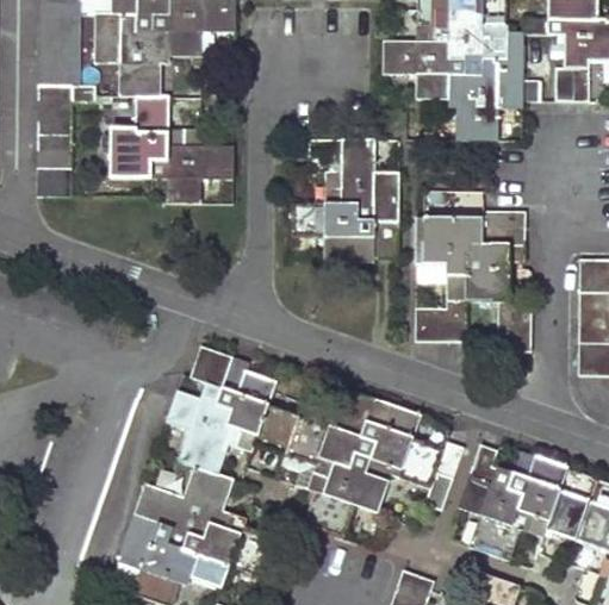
[(80,11),(80,1),(39,0),(39,17),(80,17),(80,11)]
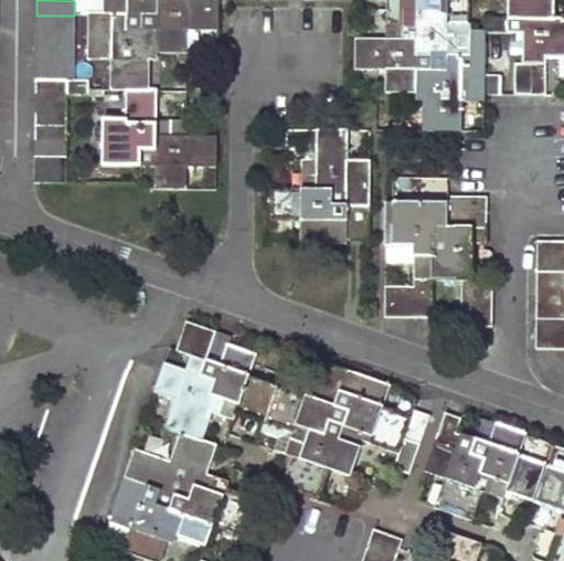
[(74,0),(74,1),(74,10),(89,10),(104,10),(104,0),(74,0)]
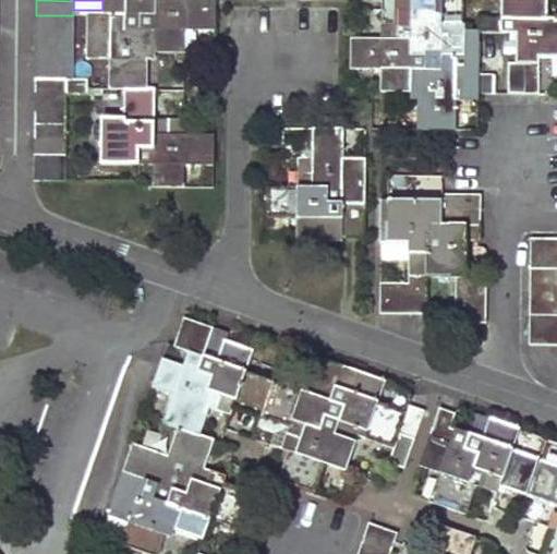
[(103,0),(103,10),(125,10),(125,26),(141,26),(141,10),(156,10),(156,0),(103,0)]
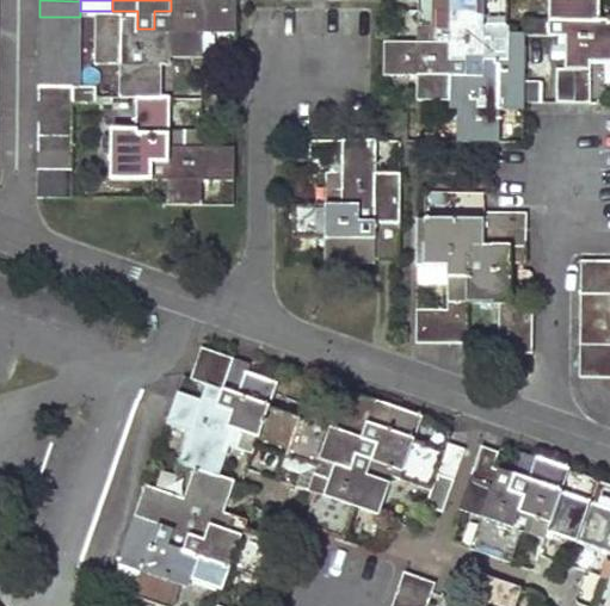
[(236,30),(236,0),(171,0),(171,11),(154,11),(154,29),(162,29),(162,54),(203,54),(204,29),(236,30)]
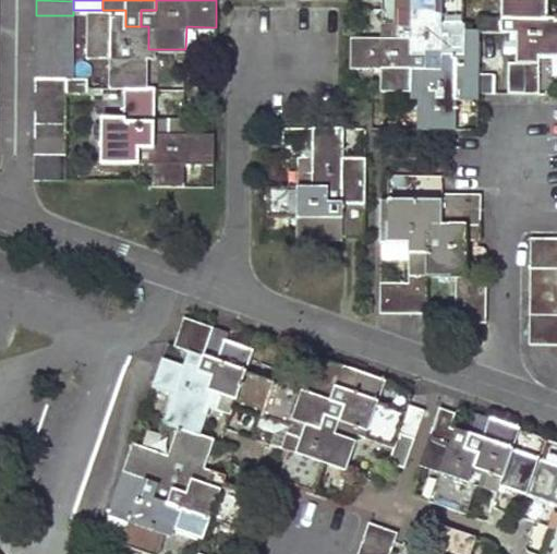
[(412,0),(412,21),(397,21),(397,36),(411,36),(412,51),(428,51),(428,67),(442,67),(442,51),(464,52),(464,28),(464,23),(442,22),(442,0),(412,0)]
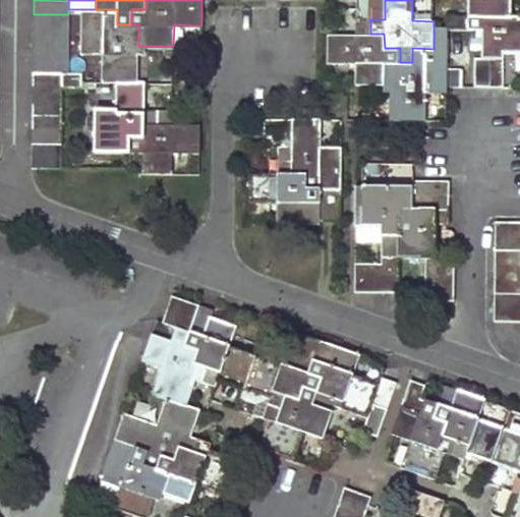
[(415,0),(414,18),(429,19),(430,0),(415,0)]
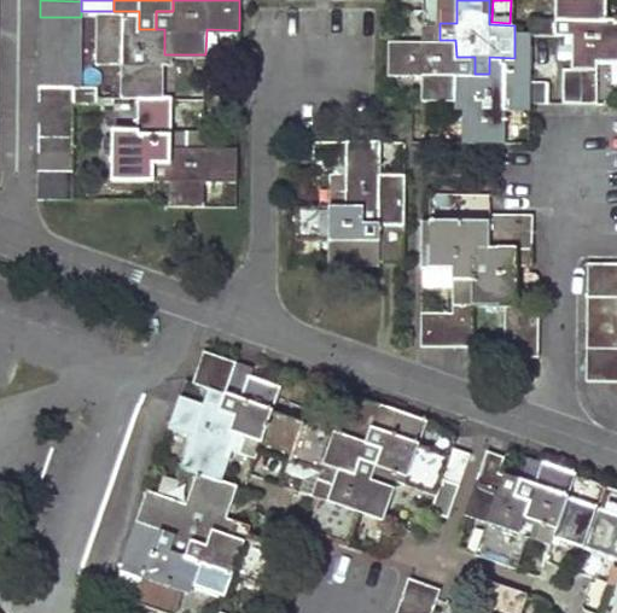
[(581,66),(598,68),(598,58),(615,58),(616,58),(616,16),(605,16),(604,0),(557,0),(557,17),(556,33),(572,33),(572,66),(581,66)]
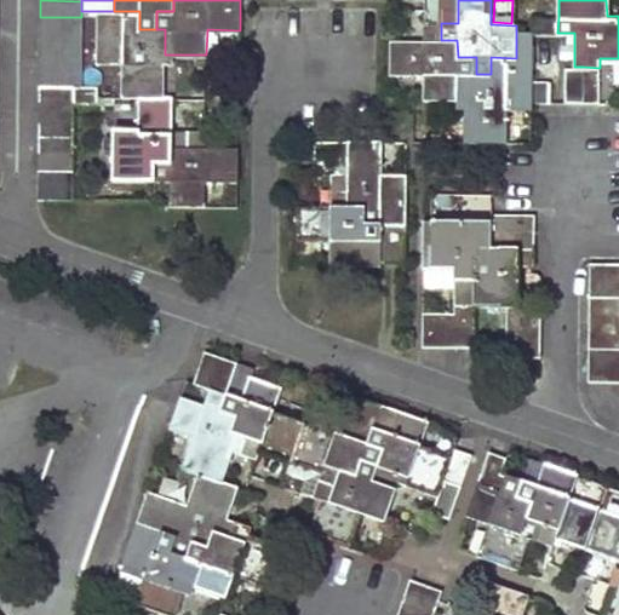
[(98,11),(97,62),(122,62),(122,96),(139,96),(165,96),(165,55),(165,29),(156,29),(139,29),(139,11),(114,11),(98,11)]
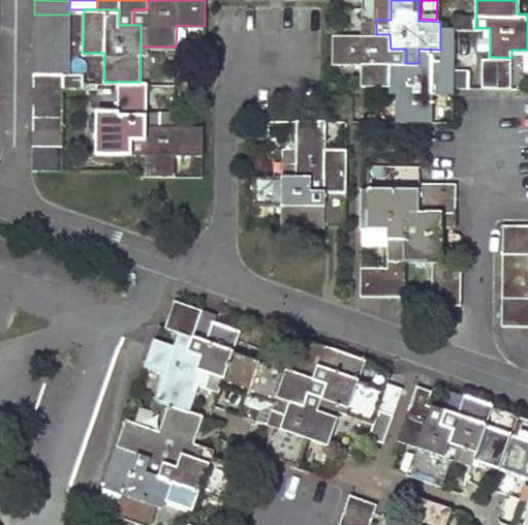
[(69,14),(34,14),(34,28),(69,28),(69,14)]
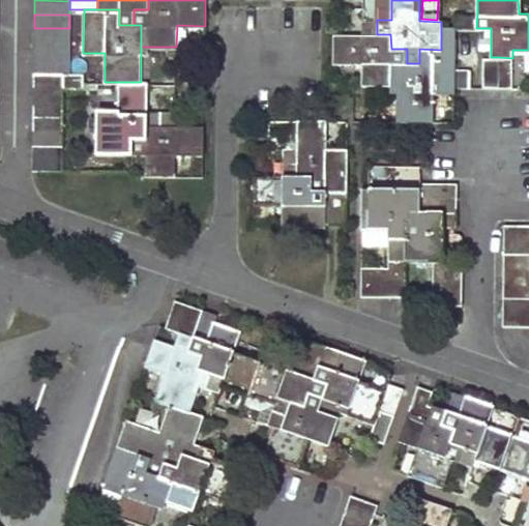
[(477,15),(456,15),(456,28),(476,28),(477,15)]
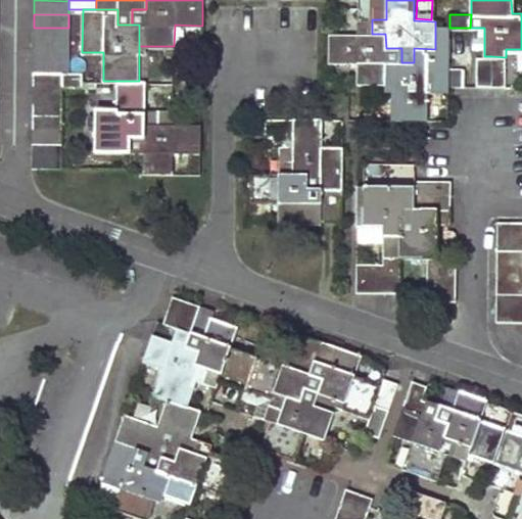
[(358,83),(386,83),(386,62),(401,62),(401,48),(386,48),(385,34),(372,34),(372,19),(358,19),(358,34),(329,33),(329,61),(358,62),(358,83)]
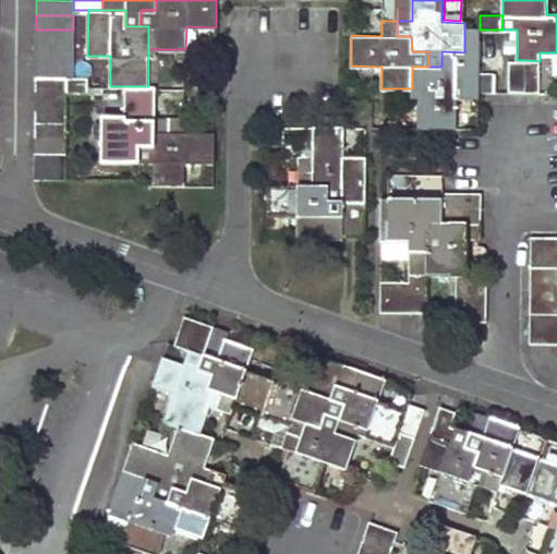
[(418,125),(456,127),(456,97),(479,97),(479,89),(480,70),(480,29),(464,28),(464,52),(442,51),(442,67),(428,67),(412,67),(412,88),(419,88),(418,125)]
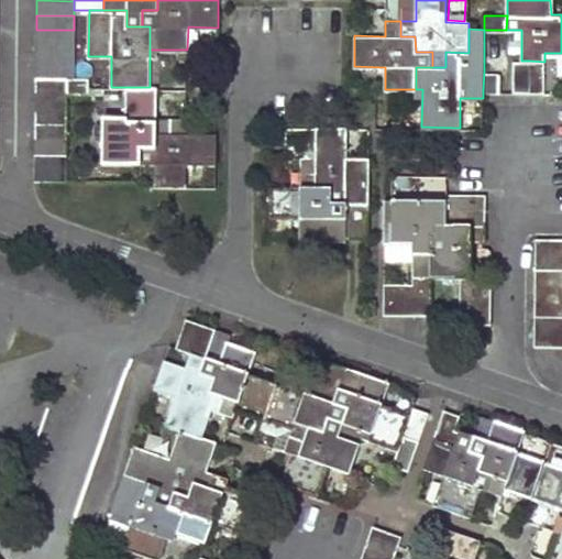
[(513,61),(513,91),(529,91),(529,61),(521,61),(513,61)]
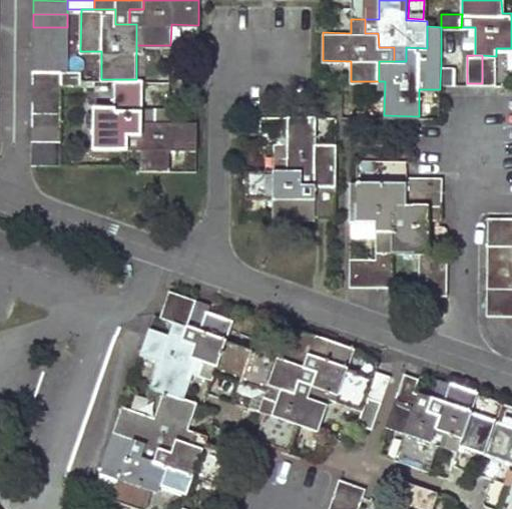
[(482,83),(496,84),(496,56),(482,55),(482,83)]
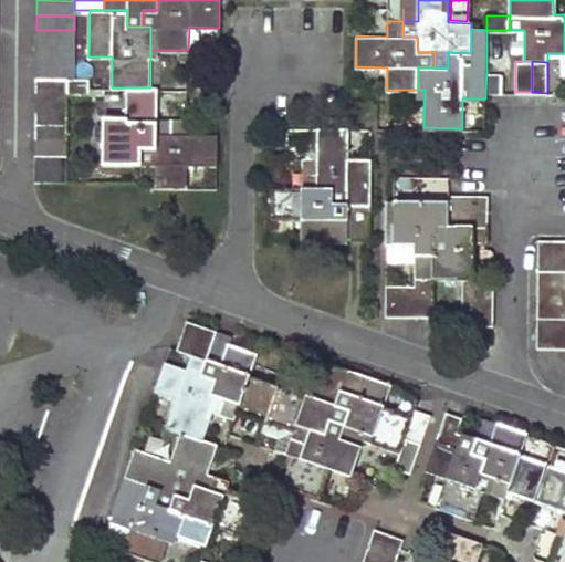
[(485,91),(503,92),(502,71),(487,71),(485,91)]
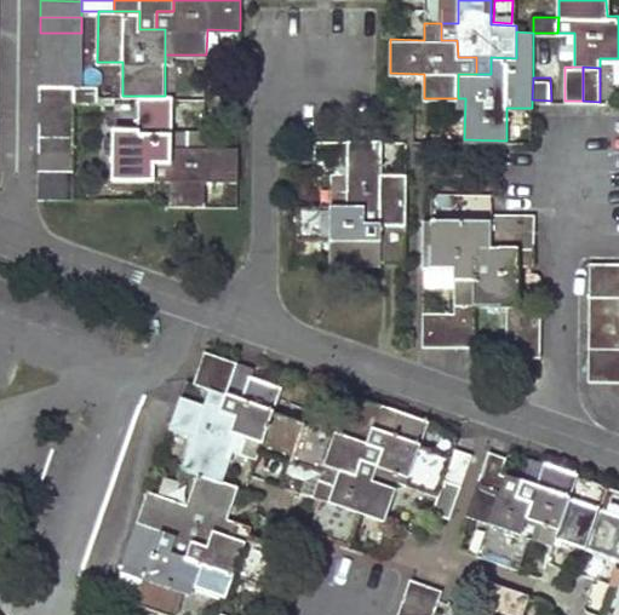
[(39,84),(39,101),(74,101),(74,84),(39,84)]
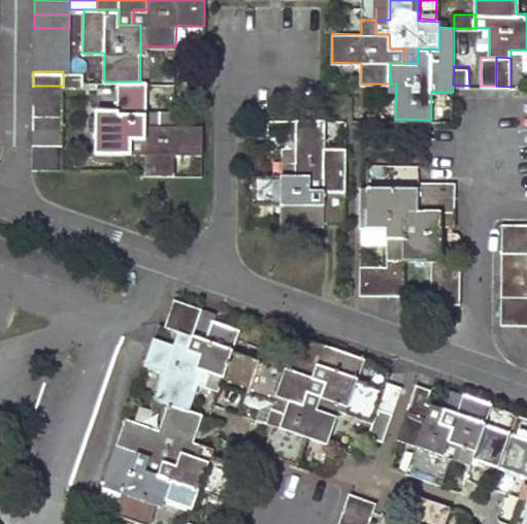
[(68,71),(63,71),(63,86),(84,86),(84,71),(83,71),(68,71)]
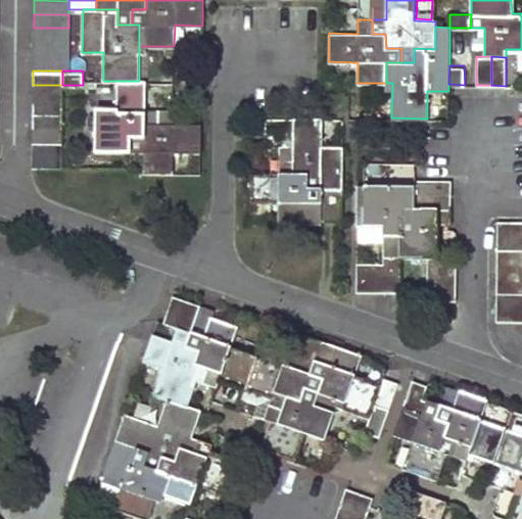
[(96,108),(95,150),(131,150),(131,137),(144,137),(144,123),(158,123),(158,108),(144,108),(144,81),(139,81),(117,81),(117,108),(96,108)]
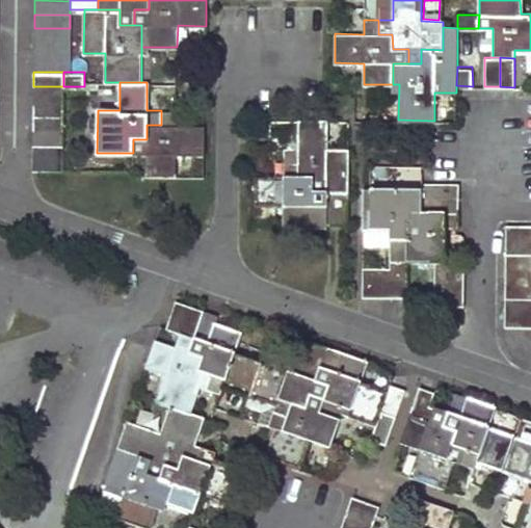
[(33,86),(33,101),(63,101),(63,86),(33,86)]
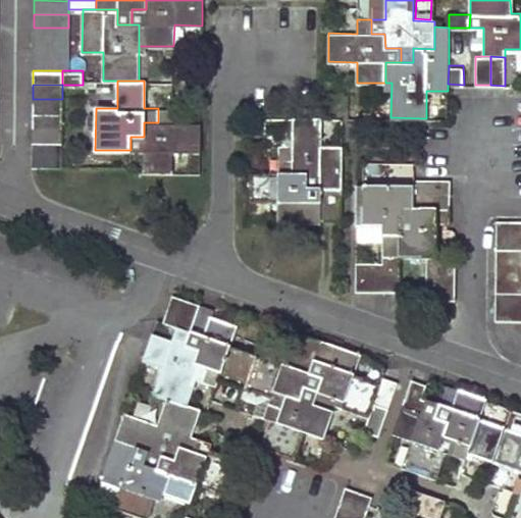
[(33,99),(33,113),(62,113),(62,99),(33,99)]
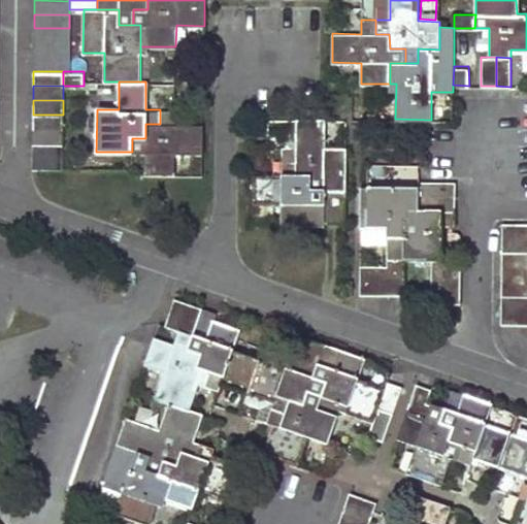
[(145,173),(174,173),(174,153),(202,153),(203,125),(174,124),(174,109),(160,109),(160,124),(145,124),(145,138),(132,138),(132,152),(145,153),(145,173)]
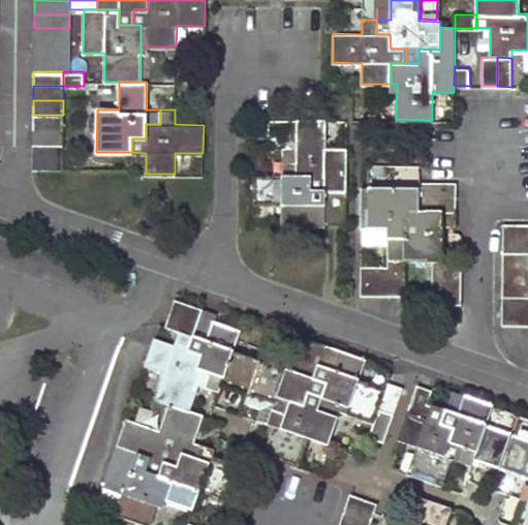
[(33,115),(32,129),(63,129),(63,115),(33,115)]
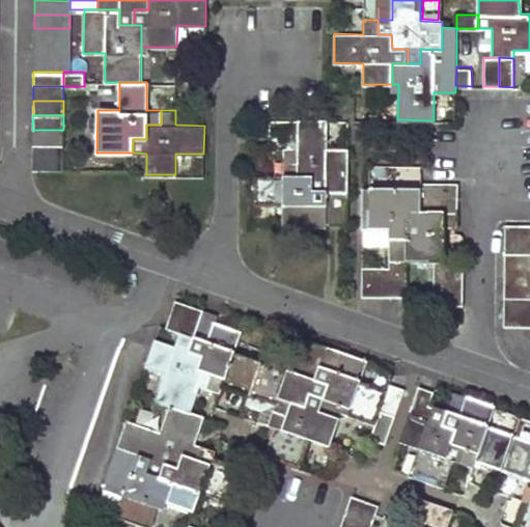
[(298,118),(298,147),(284,147),(284,162),(298,162),(297,175),(312,175),(311,191),(326,191),(340,191),(347,191),(347,148),(327,147),(327,119),(298,118)]
